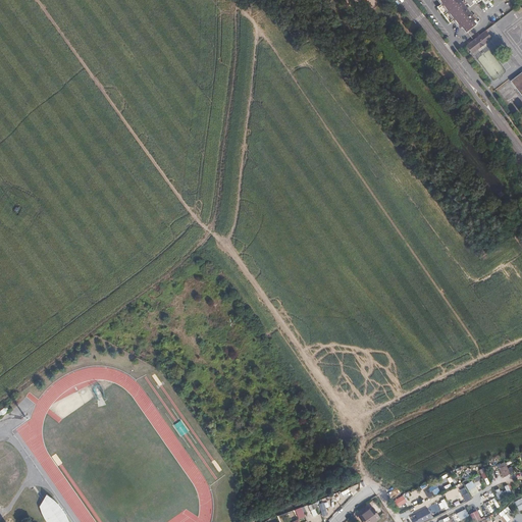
[(362,0),(369,10),(377,5),(373,0),(362,0)]
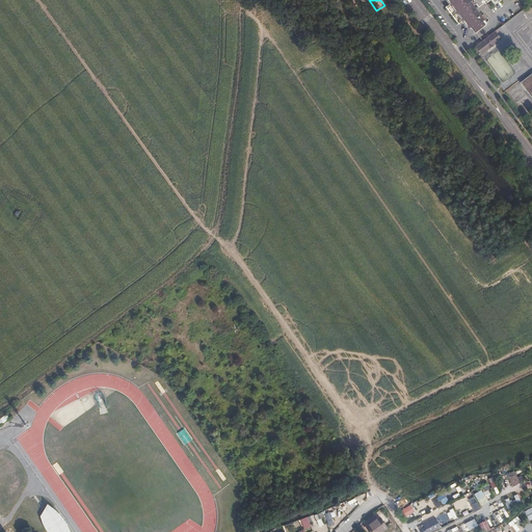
[(450,0),(452,2),(446,6),(459,23),(464,19),(475,31),(485,24),(483,21),(487,18),(484,14),(482,16),(479,12),(477,14),(474,9),(484,1),(485,2),(488,0),(450,0)]
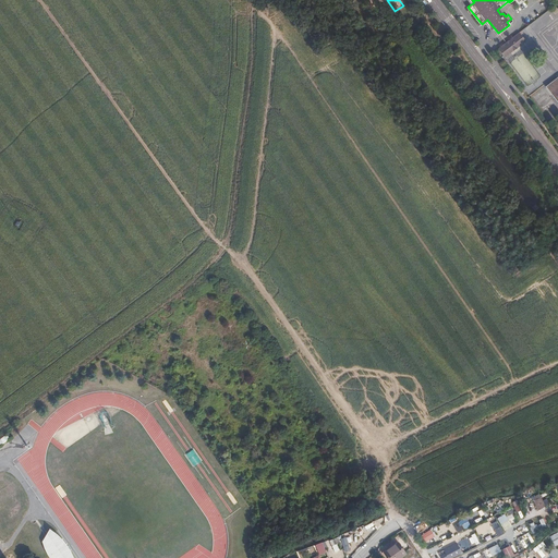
[(526,39),(520,31),(519,32),(498,47),(506,56),(526,39)]
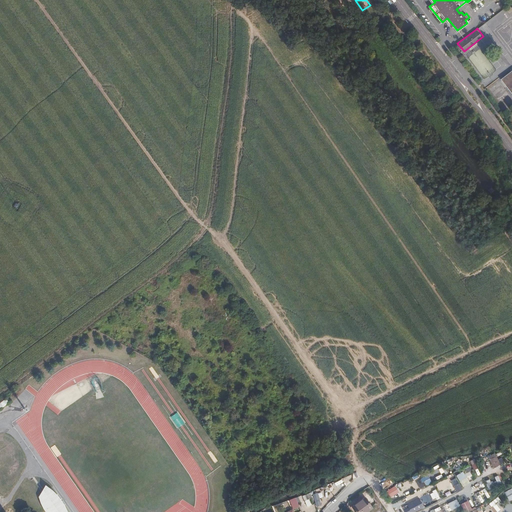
[(511,71),(501,79),(511,93),(511,71)]
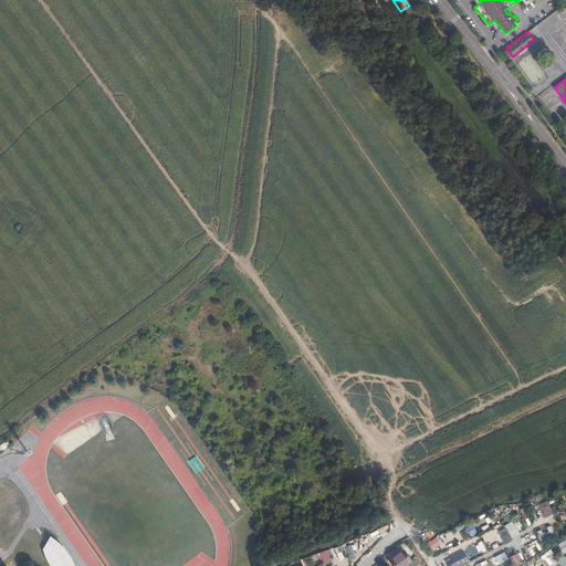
[(197,456),(188,460),(196,473),(203,469),(197,456)]
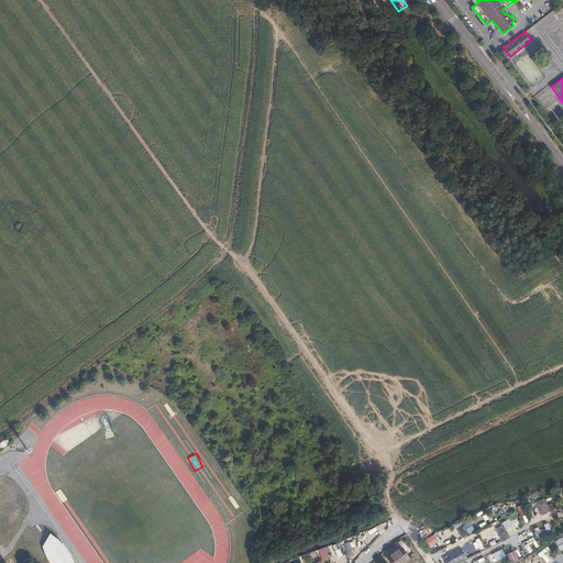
[(540,505),(544,515),(551,510),(547,501),(540,505)]
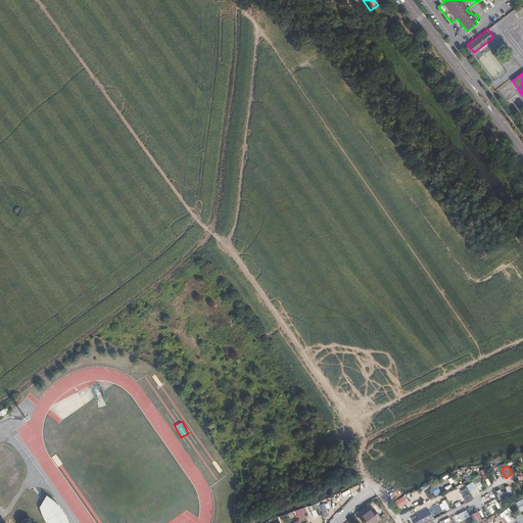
[(474,481),(467,485),(472,493),(479,489),(474,481)]
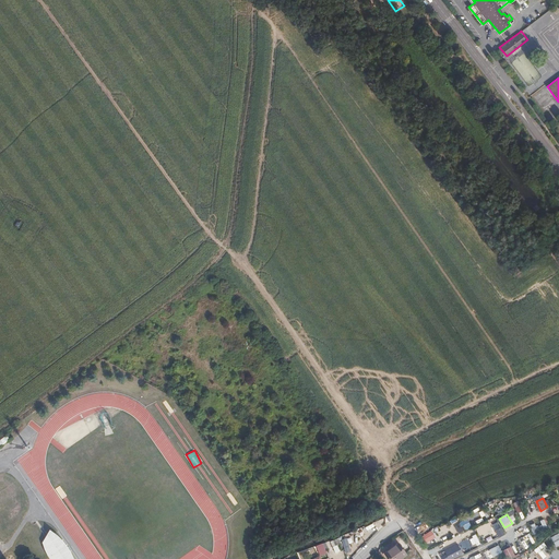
[(466,520),(456,525),(460,533),(467,528),(465,526),(468,525),(466,520)]
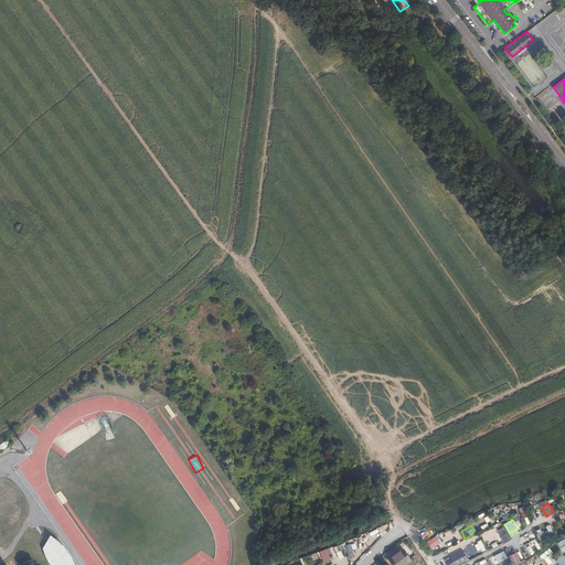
[(75,564),(74,562),(73,557),(71,554),(68,551),(65,547),(62,544),(60,541),(56,537),(52,535),(44,547),(46,545),(55,540),(72,564),(75,564)]
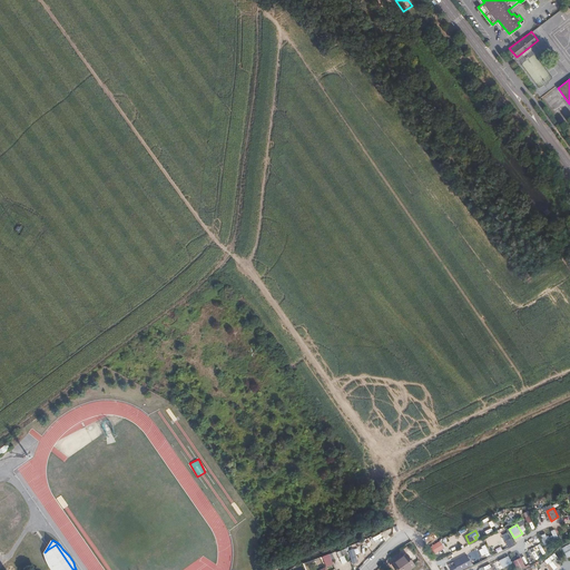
[(441,541),(428,547),(431,554),(444,549),(441,541)]
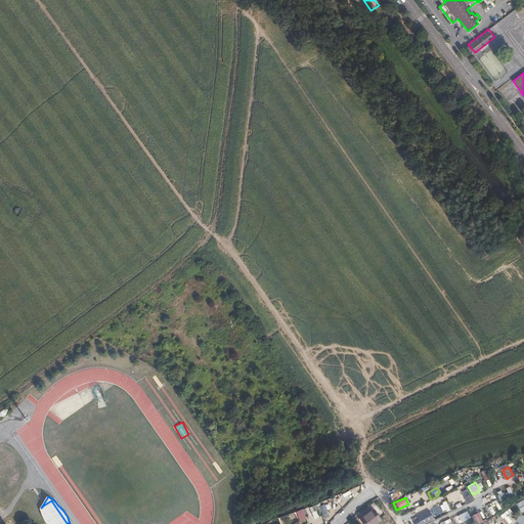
[(67,523),(51,500),(43,506),(44,510),(45,512),(45,515),(47,517),(48,519),(49,521),(51,523),(67,523)]
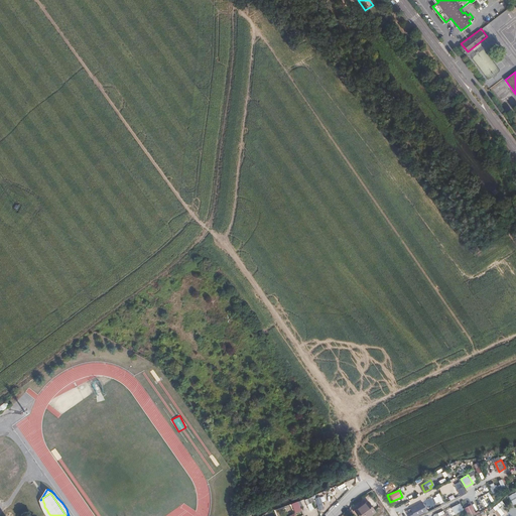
[(454,493),(444,497),(446,501),(456,496),(454,493)]
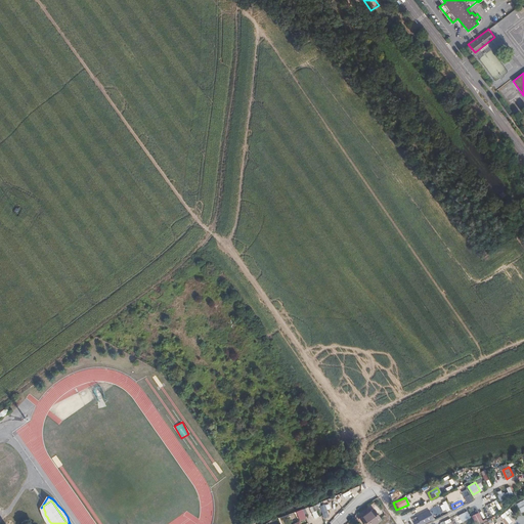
[(43,506),(41,508),(41,511),(42,514),(43,516),(44,519),(46,521),(47,523),(51,523),(49,521),(48,519),(47,517),(45,515),(45,512),(44,510),(43,506)]
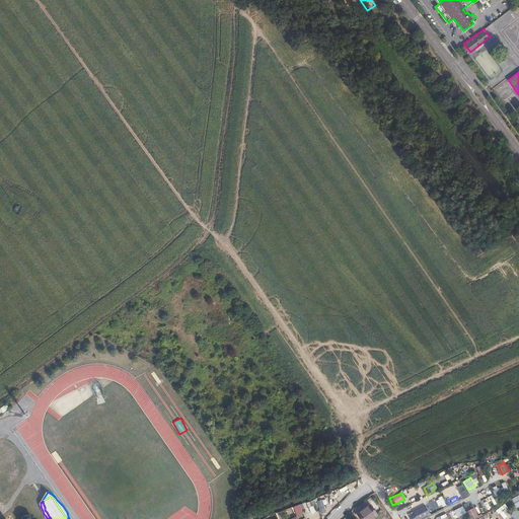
[(321,513),(316,501),(311,503),(315,515),(321,513)]
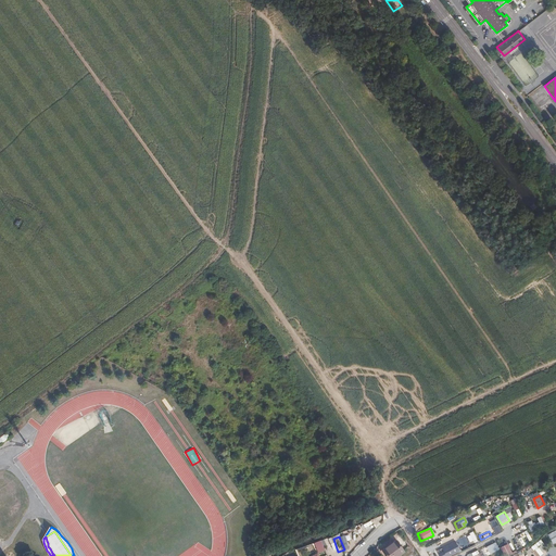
[(338,552),(333,539),(328,541),(333,554),(338,552)]
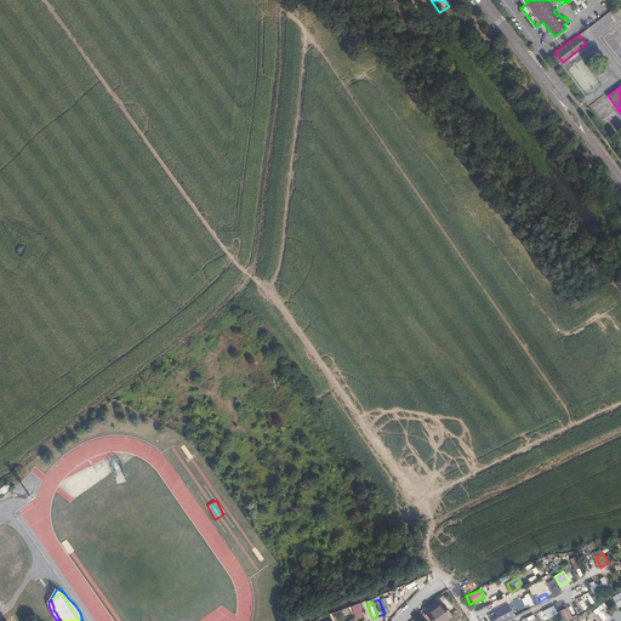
[(510,604),(495,611),(499,620),(502,620),(516,615),(510,604)]
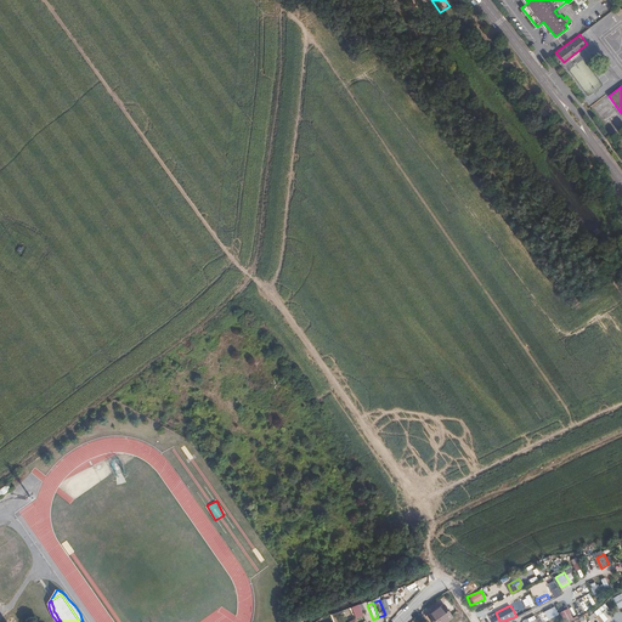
[(610,616),(603,605),(594,611),(603,621),(610,616)]
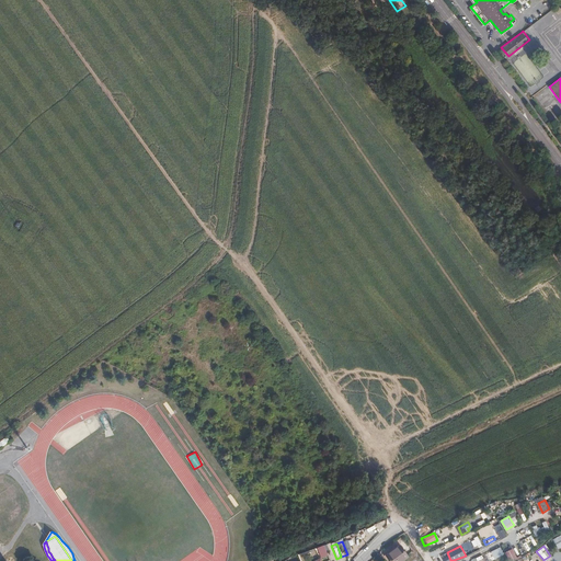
[(401,560),(408,557),(400,547),(387,556),(390,560),(401,560)]
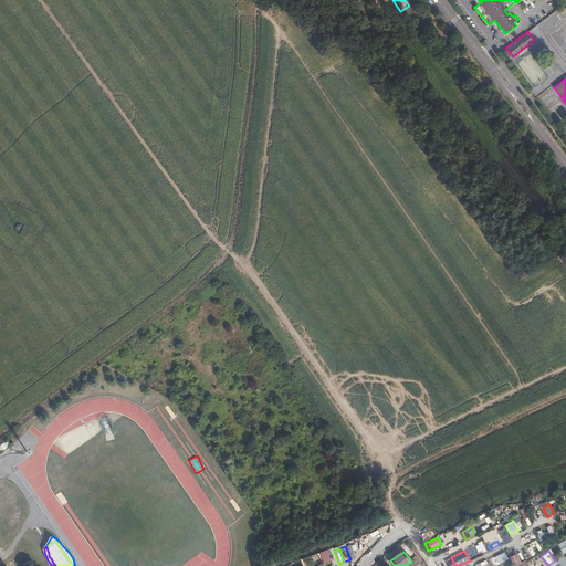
[(495,556),(498,564),(509,561),(505,552),(495,556)]
